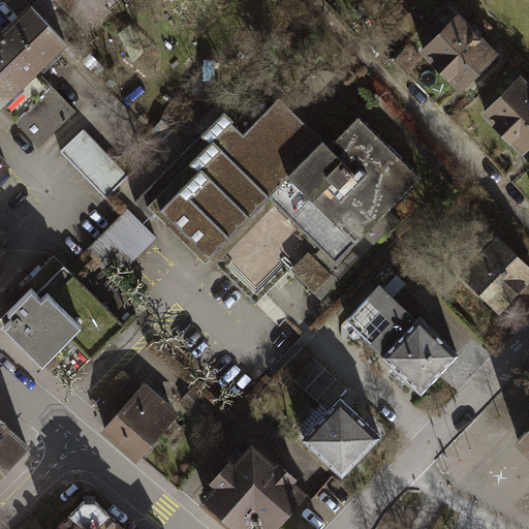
[(32,5),(0,35),(0,104),(40,146),(76,111),(36,69),(66,40),(32,5)]
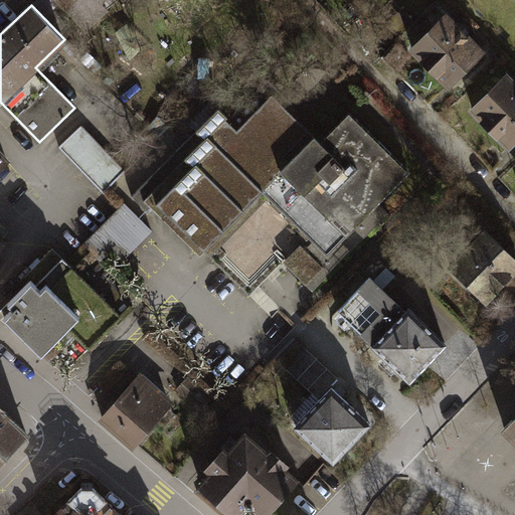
[(413,49),(449,86),(483,52),(447,16),(413,49)]
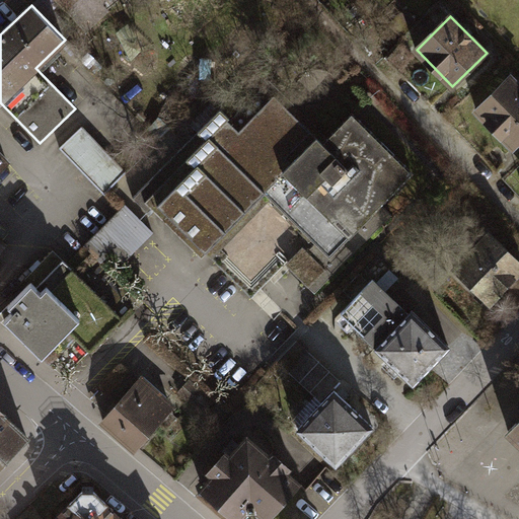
[(477,112),(514,147),(518,142),(518,85),(511,78),(477,112)]
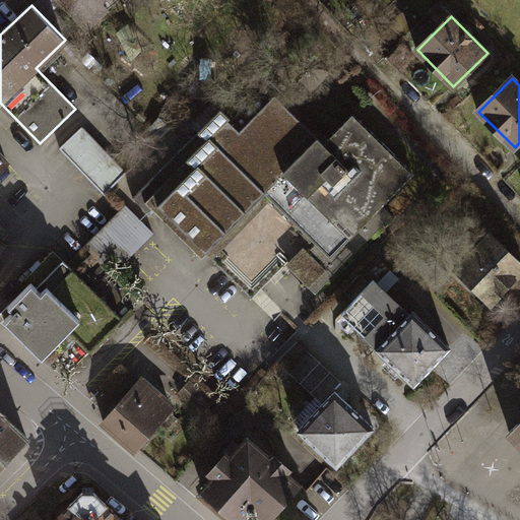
[(204,127),(133,199),(150,216),(154,211),(202,258),(206,254),(229,233),(228,231),(266,191),(272,197),(268,202),(313,246),(289,269),(316,295),(394,216),(384,206),(415,174),(353,113),(329,137),(271,80),(232,120),(221,110),(204,127)]
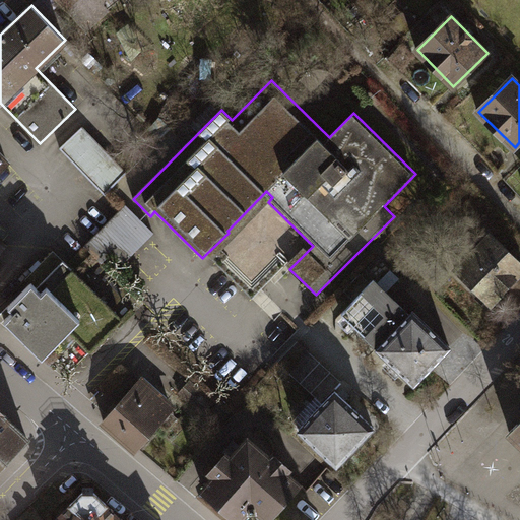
[(60,148),(105,195),(114,186),(127,174),(83,127),(60,148)]
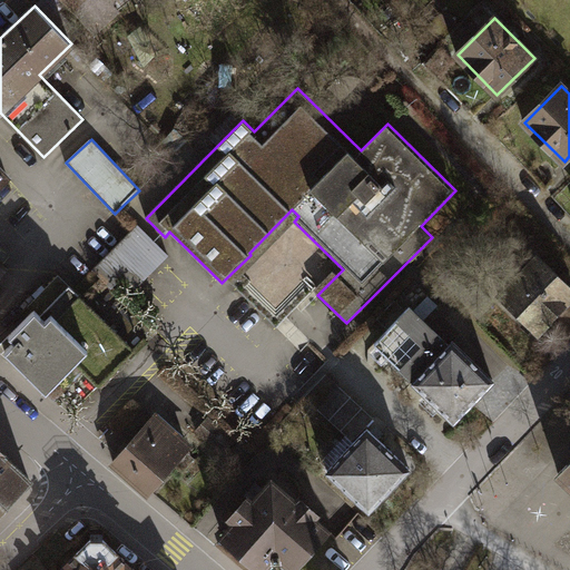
[(0,168),(0,186),(9,178),(0,168)]
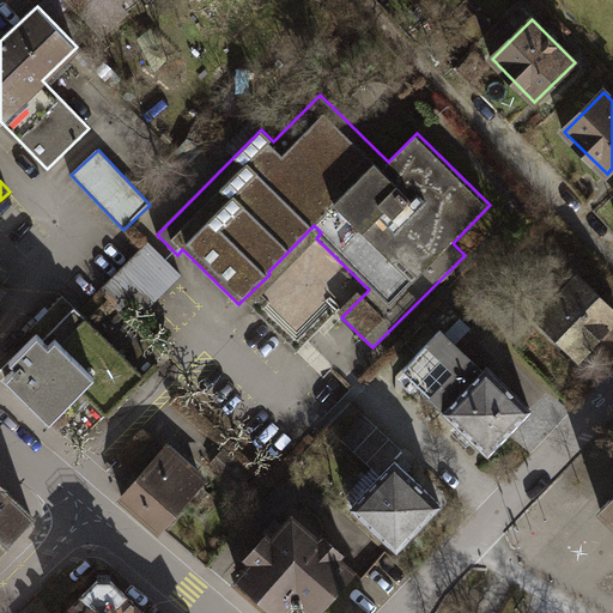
[(169,262),(149,242),(101,291),(121,311),(169,262)]
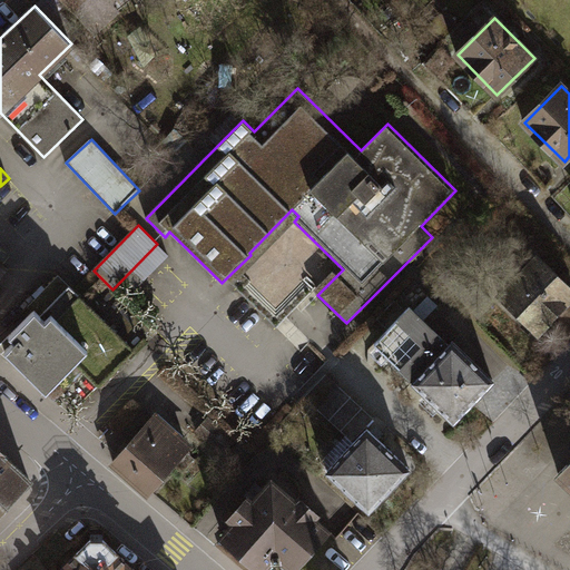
[(569,301),(569,285),(539,255),(498,296),(538,334),(569,301)]
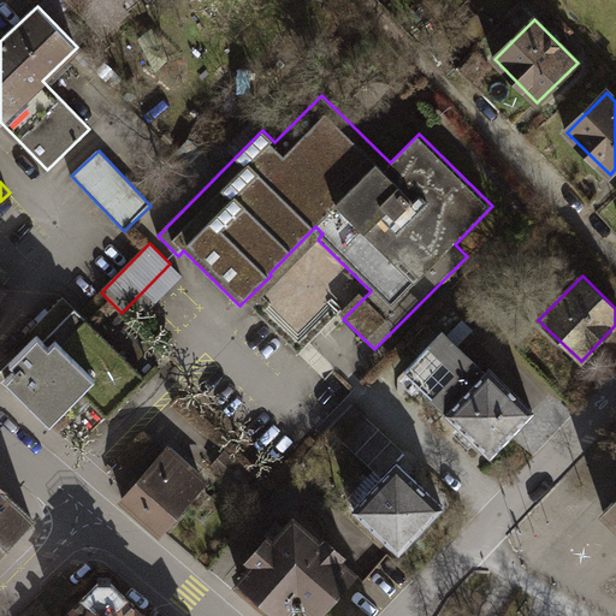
[(19,366),(6,379),(52,425),(65,437),(96,406),(107,416),(144,379),(64,298),(30,332),(36,337),(13,360),(19,366)]
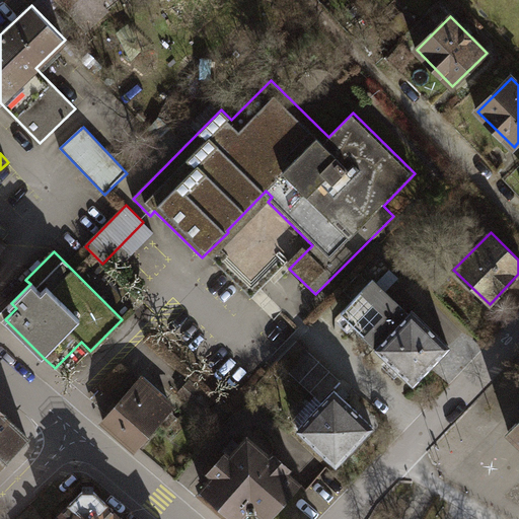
[(369,284),(341,313),(414,383),(450,346),(413,310),(410,314),(378,284),(392,270),(378,255),(360,275),(369,284)]
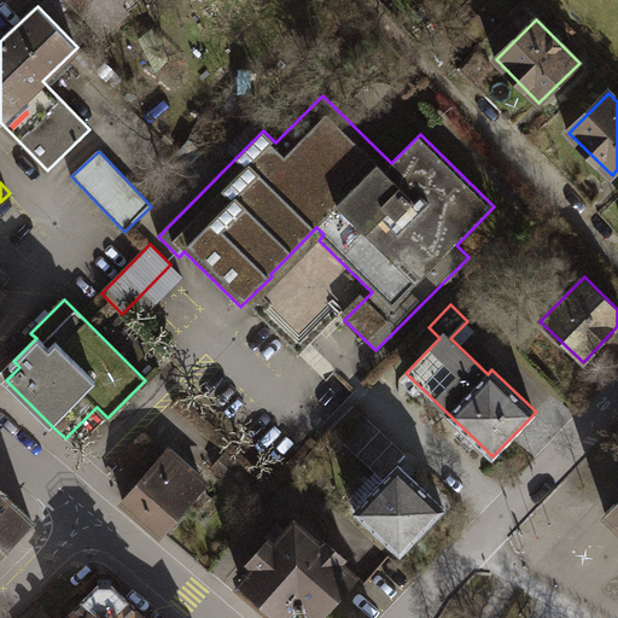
[(382,479),(406,454),(355,406),(331,431),(382,479)]
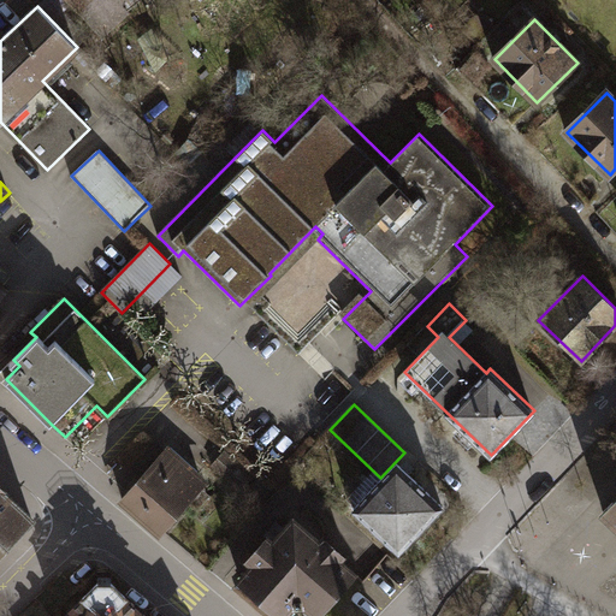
[(166,450),(123,498),(161,533),(205,485),(166,450)]
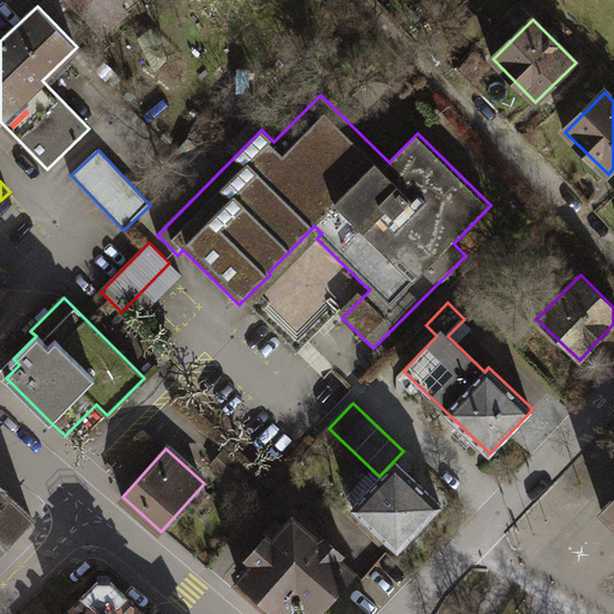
[(226,450),(212,463),(241,488),(253,474),(226,450)]
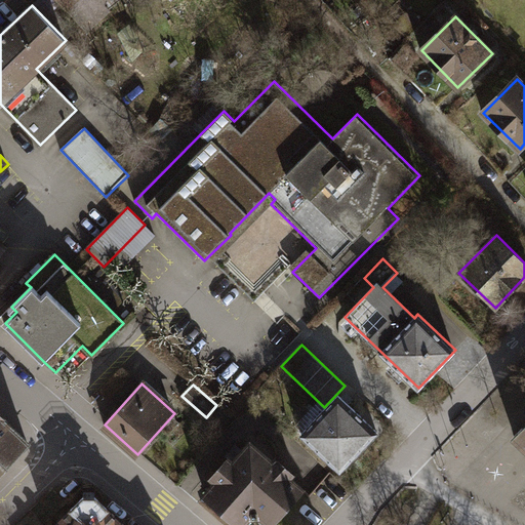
[(339,395),(303,434),(340,470),(377,432),(339,395)]
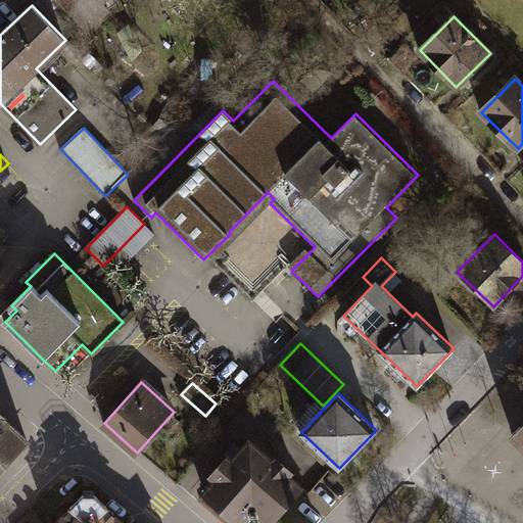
[(0,467),(28,438),(0,413),(0,467)]
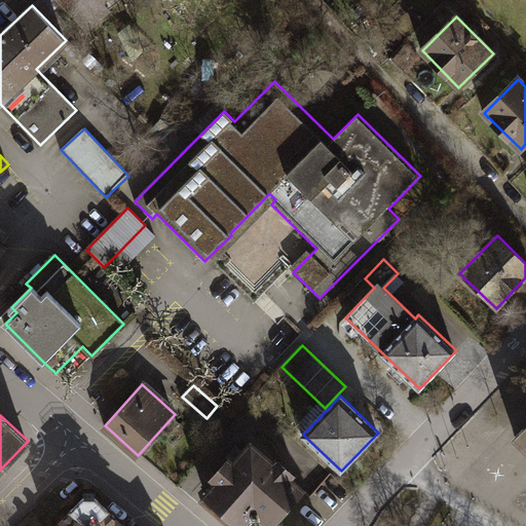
[(525,424),(515,437),(525,446),(525,424)]
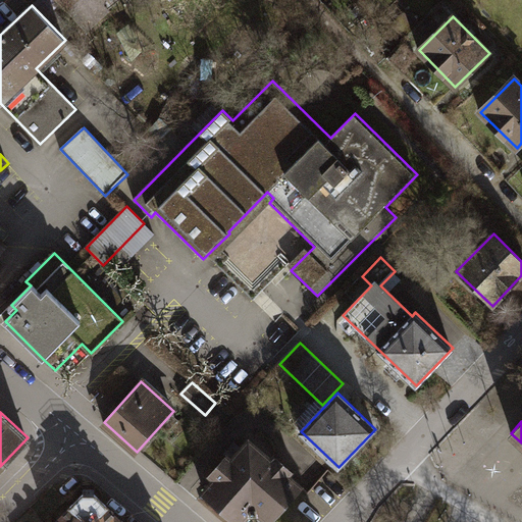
[(239,521),(244,515),(263,514),(270,520),(300,484),(249,440),(204,491),(239,521)]
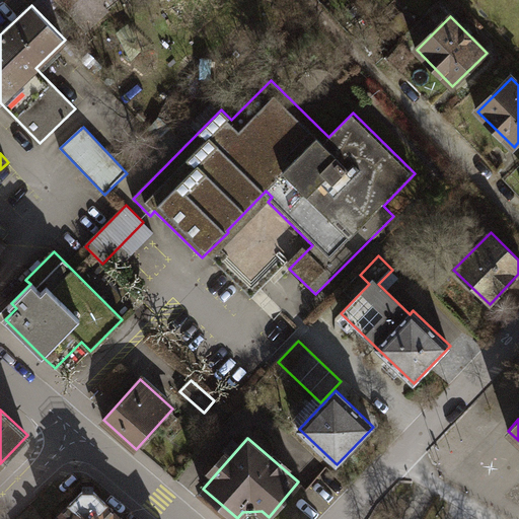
[(84,493),(57,518),(125,518),(98,493),(84,493)]
